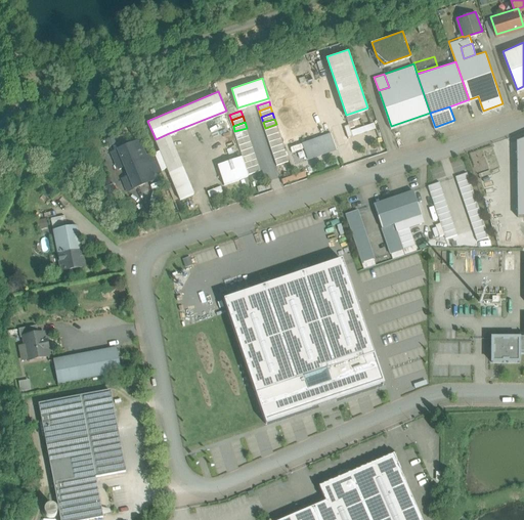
[(278,130),(276,124),(265,128),(267,134),(278,130)]
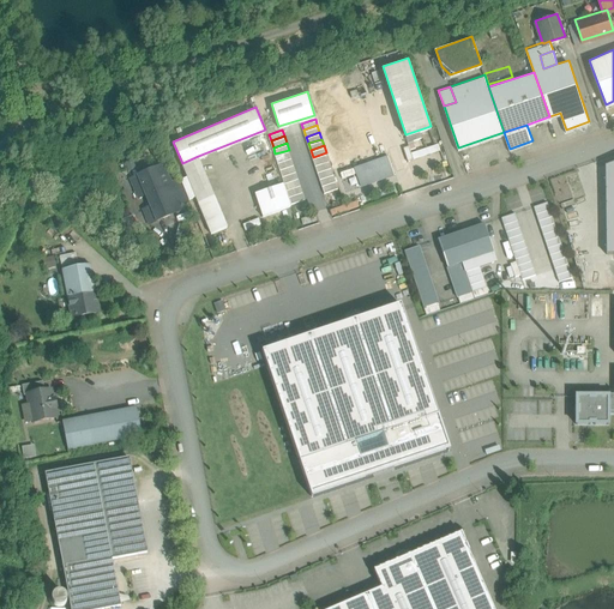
[(277,161),(292,156),(289,150),(275,154),(277,161)]
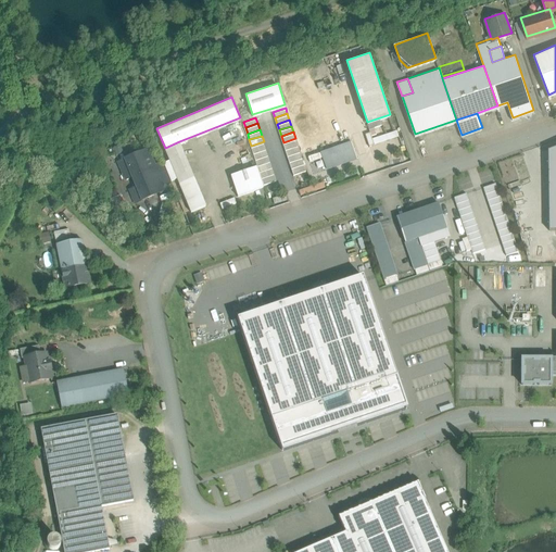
[(298,145),(295,138),(283,142),(286,148),(298,145)]
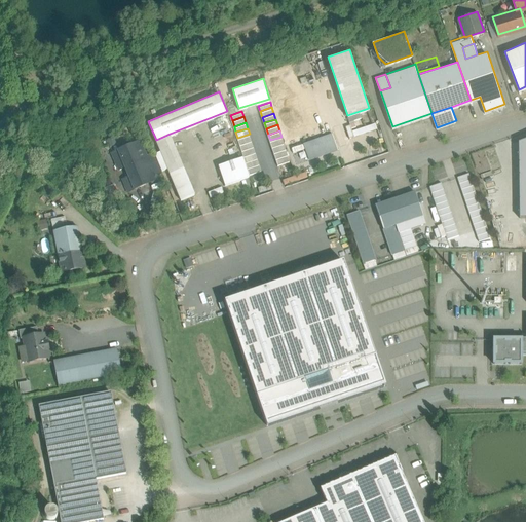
[(332,132),(303,142),(308,155),(321,151),(321,153),(326,151),(325,150),(337,146),(332,132)]
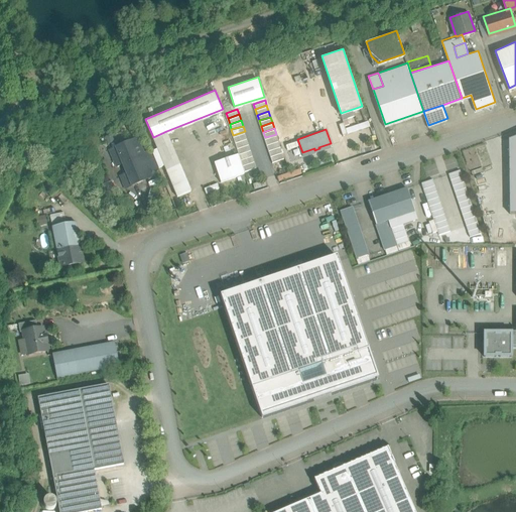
[(111,131),(105,134),(108,140),(114,138),(111,131)]
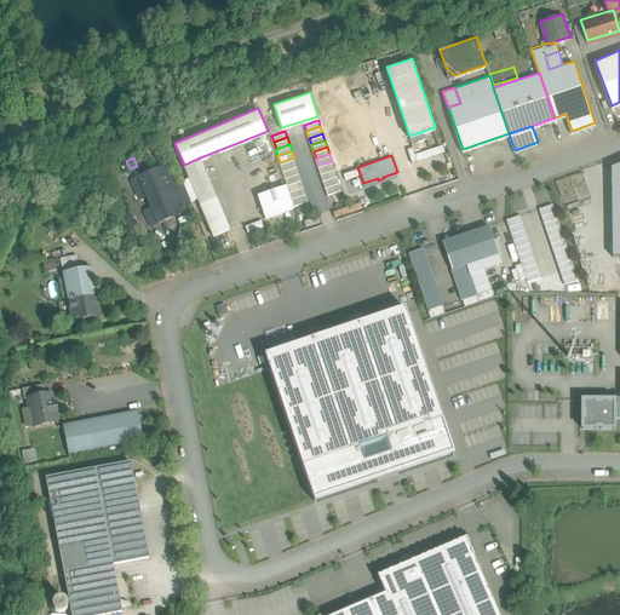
[(200,157),(184,165),(189,176),(197,196),(200,202),(216,196),(216,195),(213,196),(199,160),(200,159),(200,157)]
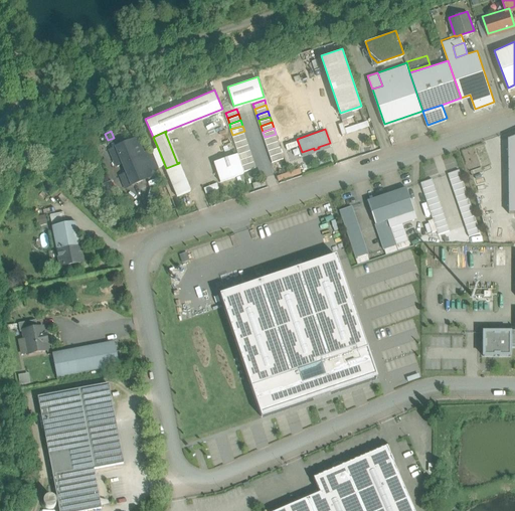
[(234,141),(246,137),(244,131),(232,135),(234,141)]
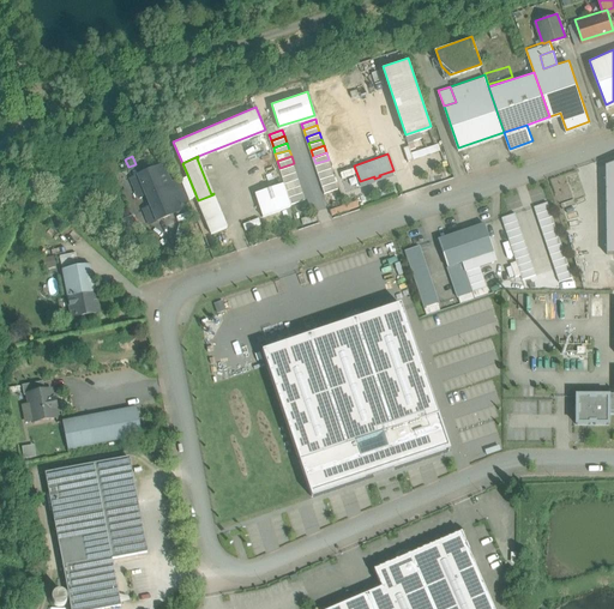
[(331,166),(329,160),(315,163),(318,170),(331,166)]
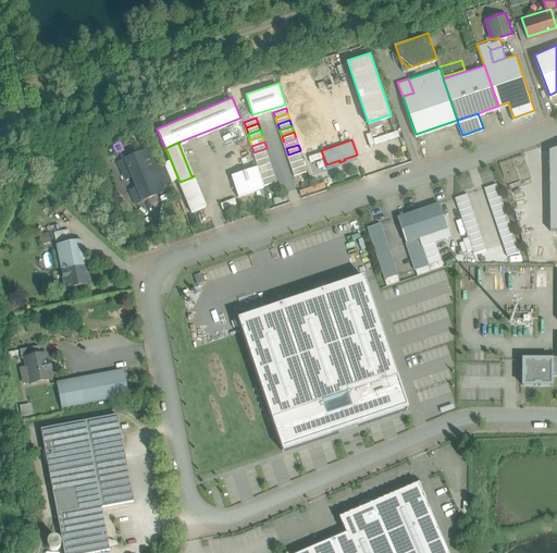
[(148,147),(119,159),(126,176),(132,174),(155,164),(148,147)]
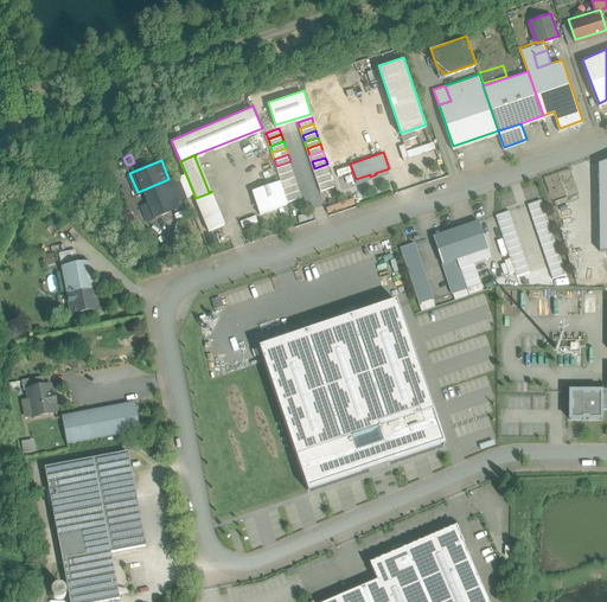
[(279,172),(292,168),(291,161),(276,166),(279,172)]
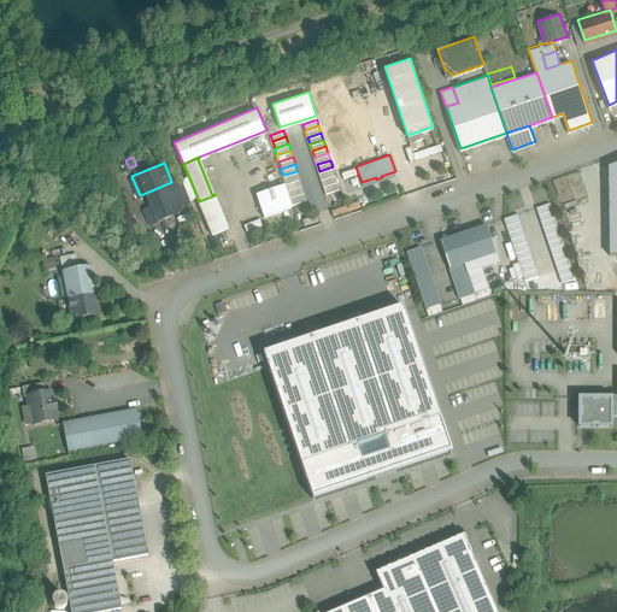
[(335,174),(333,166),(319,171),(321,178),(335,174)]
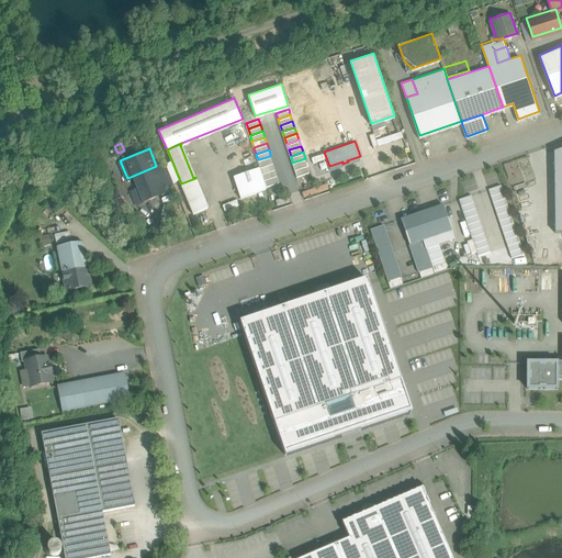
[(260,166),(272,162),(270,156),(258,159),(260,166)]
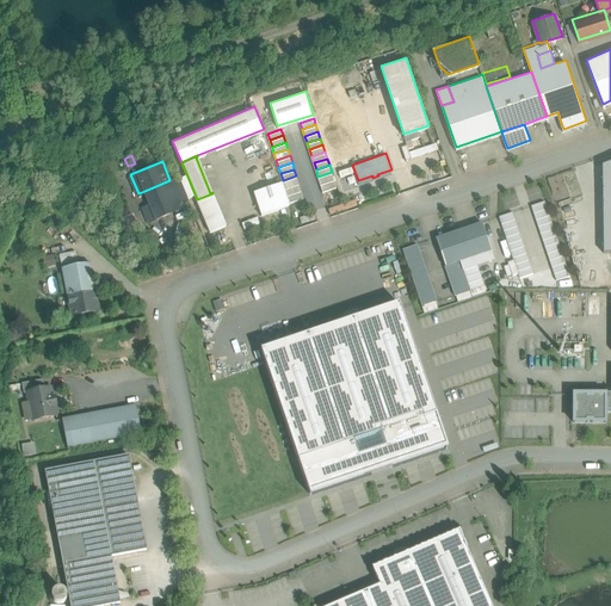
[(334,178),(332,172),(318,177),(320,183),(334,178)]
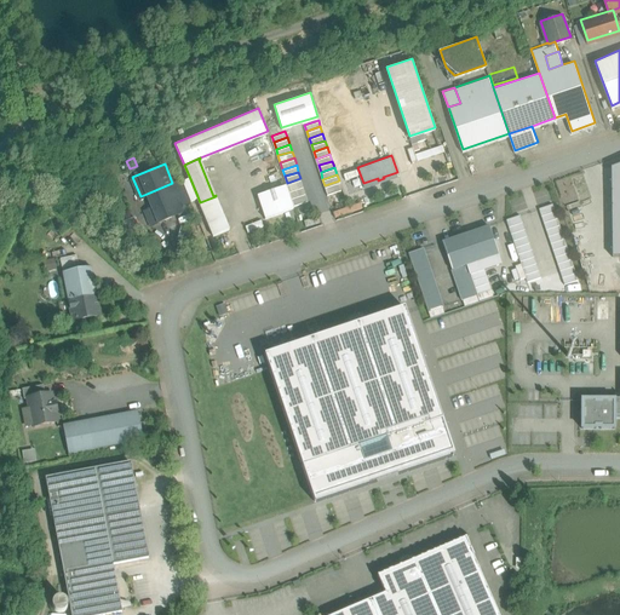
[(189,176),(183,178),(191,199),(197,196),(189,176)]
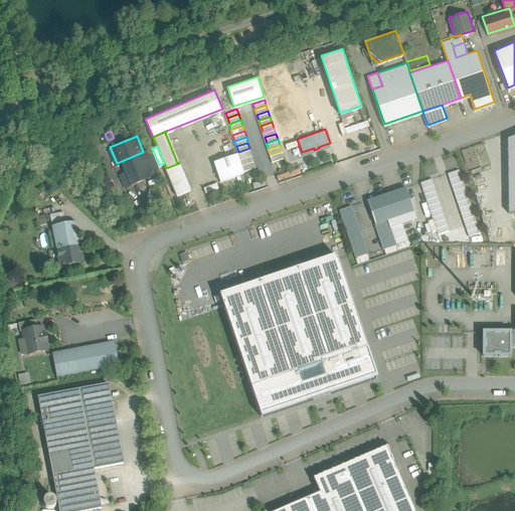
[(240,158),(251,154),(249,148),(238,152),(240,158)]
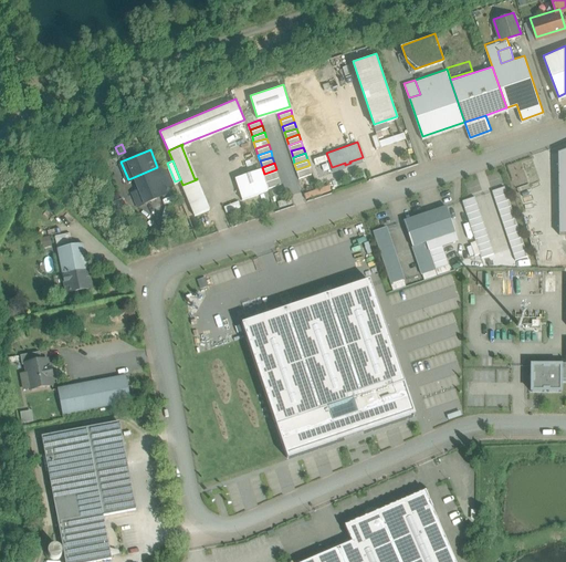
[(166,164),(157,167),(165,185),(174,181),(166,164)]
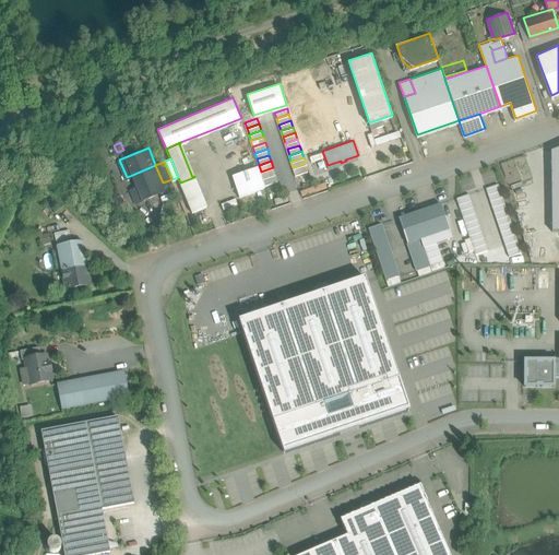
[(308,169),(306,163),(293,167),(295,174),(308,169)]
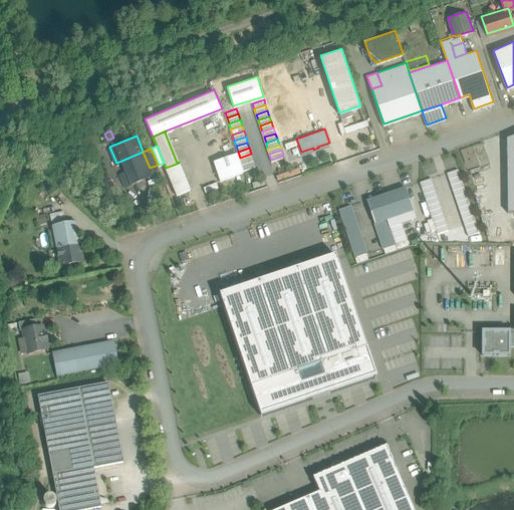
[(143,152),(121,161),(125,171),(120,173),(125,185),(153,174),(150,168),(143,152)]
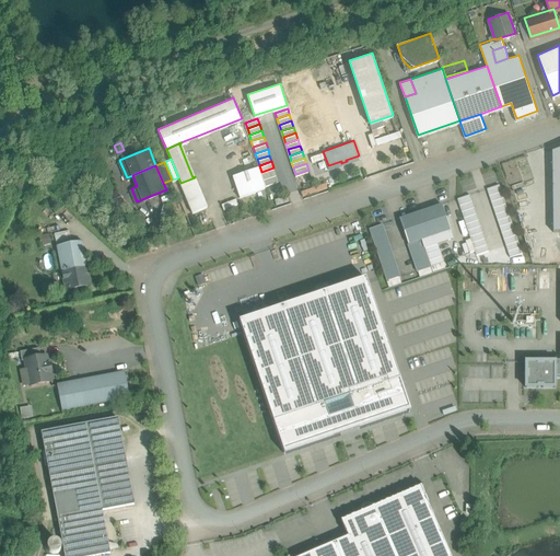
[(258,165),(233,174),(240,195),(265,187),(258,165)]
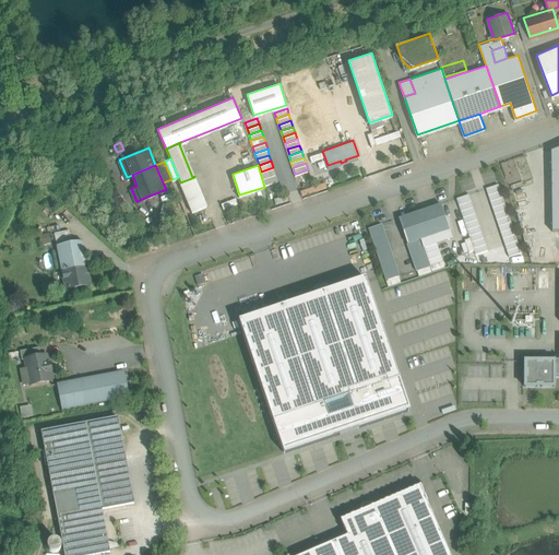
[(261,172),(263,177),(275,173),(273,167),(261,172)]
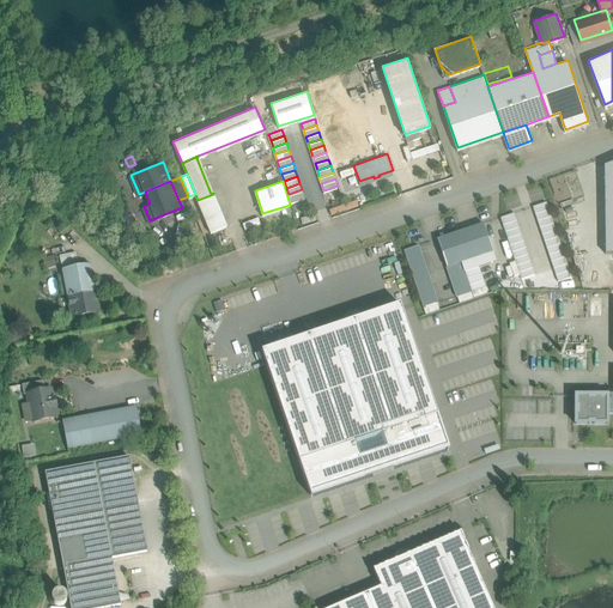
[(291,201),(304,196),(302,189),(289,194),(291,201)]
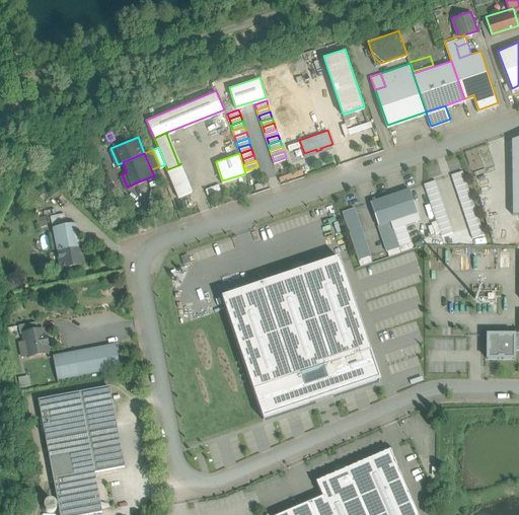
[(180,164),(167,169),(178,196),(192,190),(180,164)]
